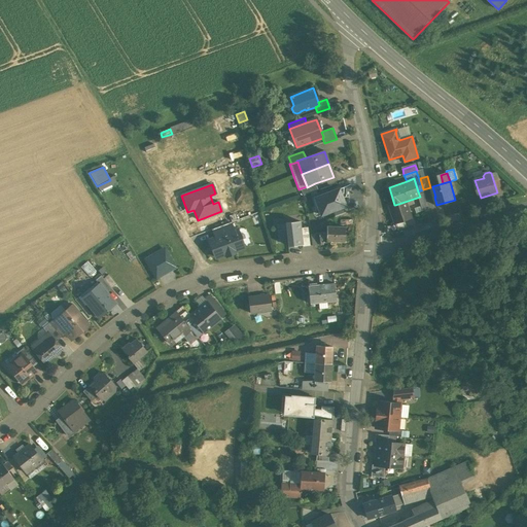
[(326,187),(320,189),(322,196),(329,192),(326,187)]
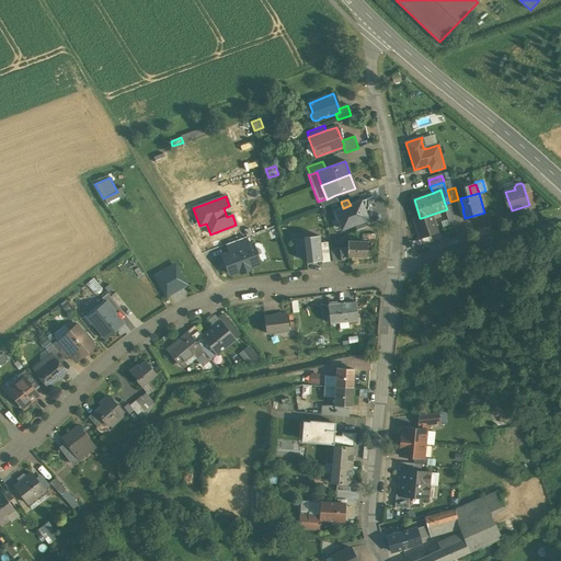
[(334,212),(342,229),(354,224),(365,220),(367,219),(361,202),(351,205),(343,208),(334,212)]
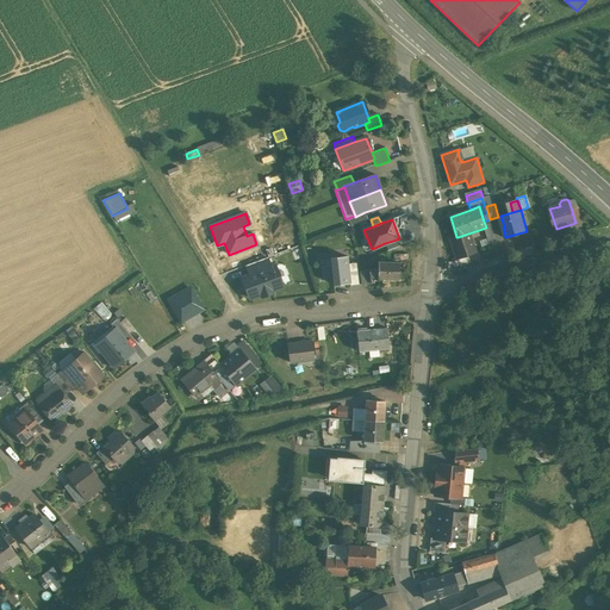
[(468,234),(458,237),(456,237),(450,240),(456,259),(468,255),(474,253),(468,234)]
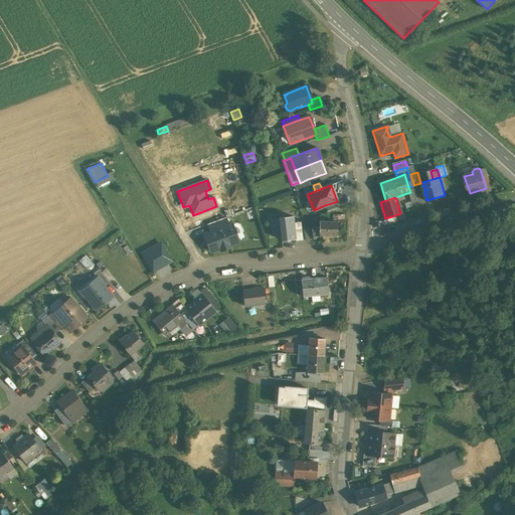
[(325,205),(327,211),(336,208),(337,208),(335,202),(325,205)]
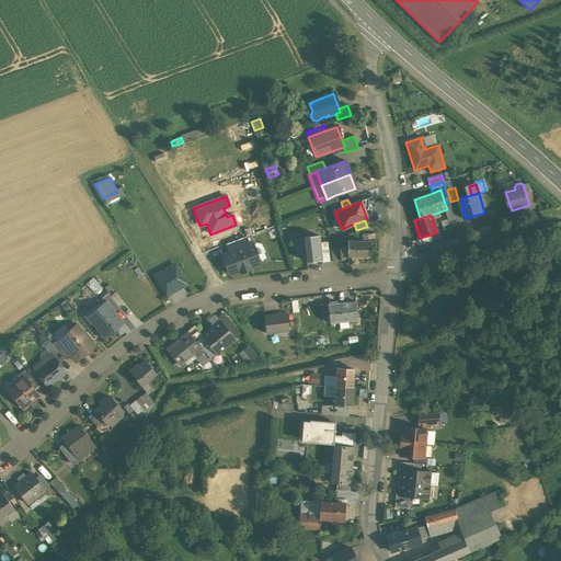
[(355,231),(355,238),(367,238),(366,227),(356,230),(355,231)]
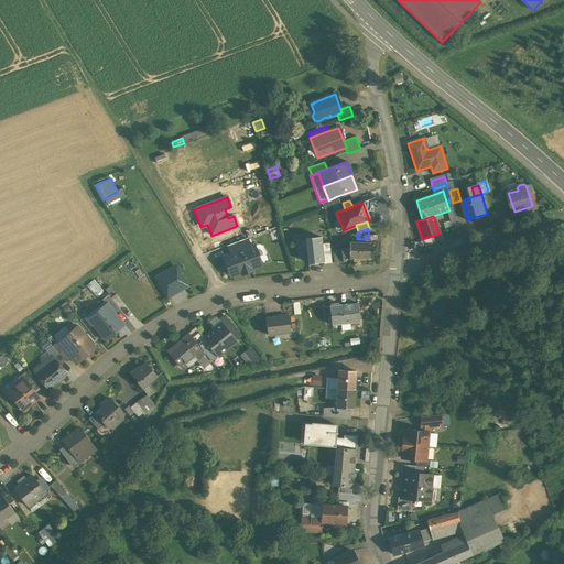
[(433,236),(422,239),(424,246),(435,242),(433,236)]
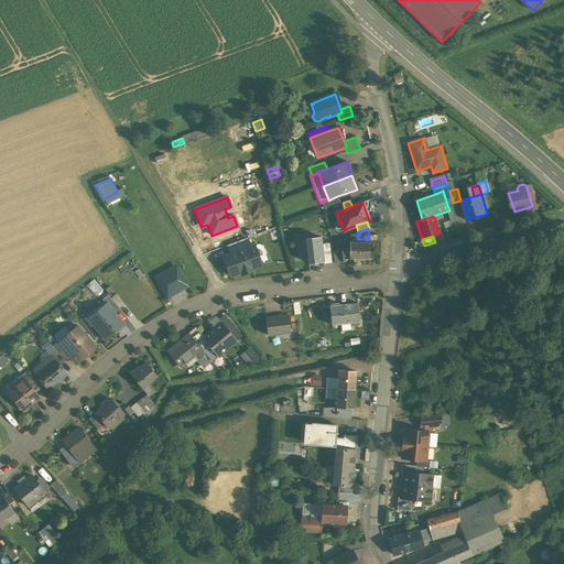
[(321,237),(305,239),(306,246),(307,257),(308,263),(323,262),(322,245),(321,237)]
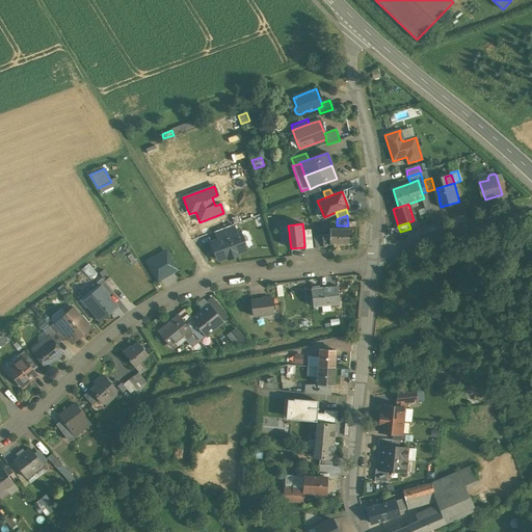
[(232,224),(215,231),(218,240),(235,234),(232,224)]
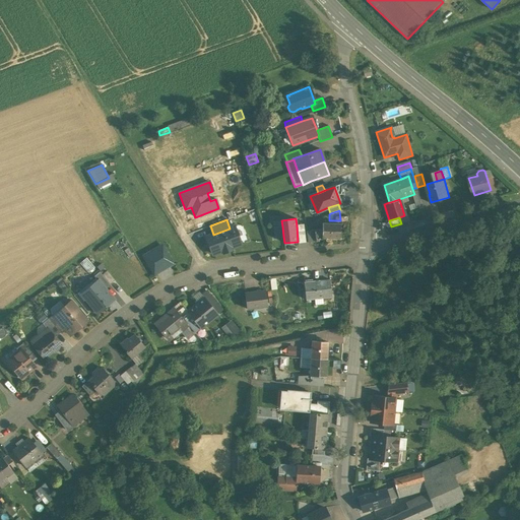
[(341,241),(340,220),(329,220),(318,221),(318,222),(313,223),(314,234),(312,234),(312,243),(341,241)]
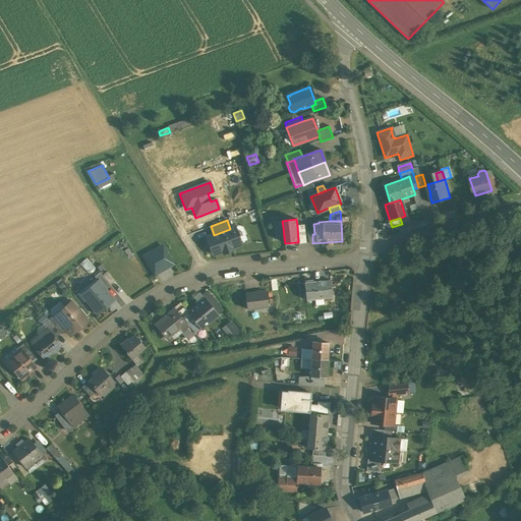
[(304,225),(297,226),(298,242),(299,243),(305,243),(304,225)]
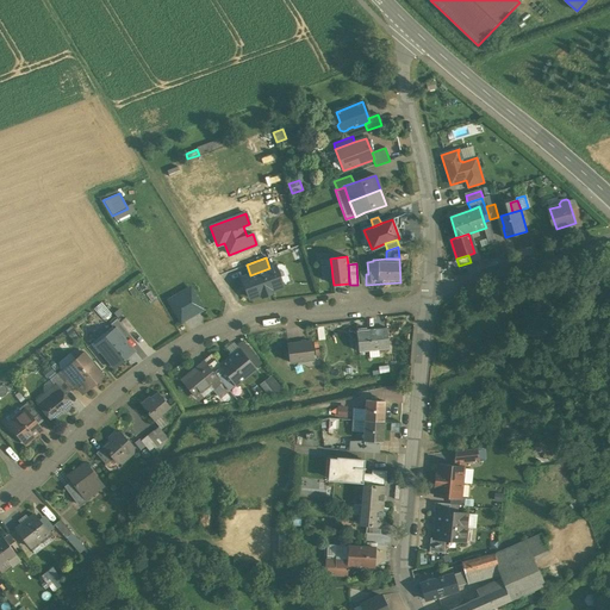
[(250,275),(242,278),(249,298),(261,294),(262,297),(272,293),(271,291),(281,286),(274,266),(250,275)]
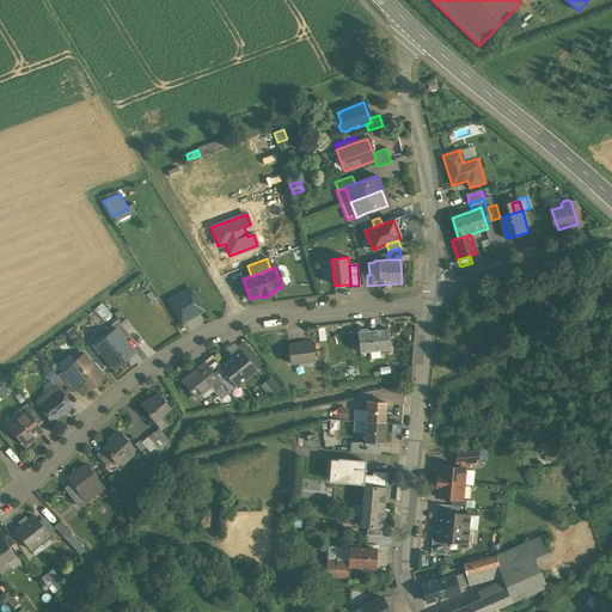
[(334,279),(332,267),(322,268),(323,280),(334,279)]
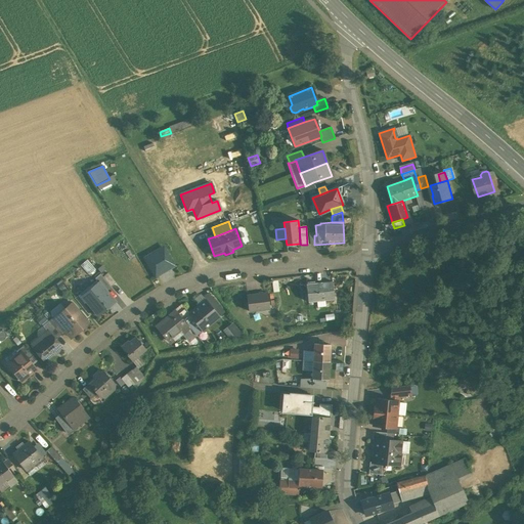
[(163,248),(151,255),(145,258),(156,276),(173,265),(163,248)]
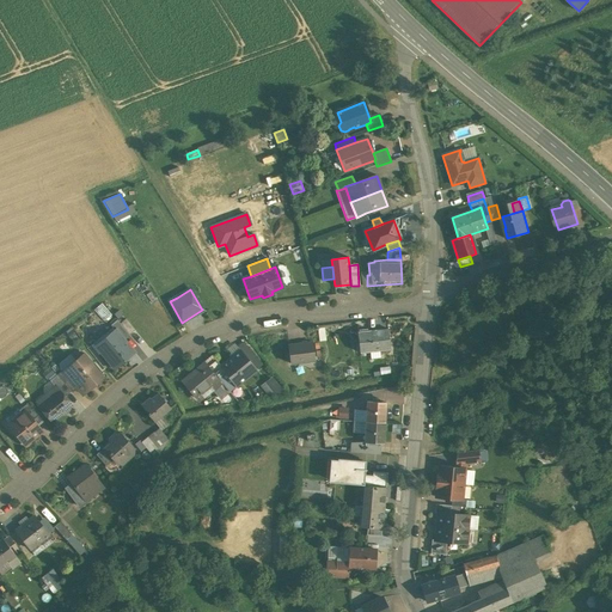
[(105,319),(111,325),(117,320),(112,314),(105,319)]
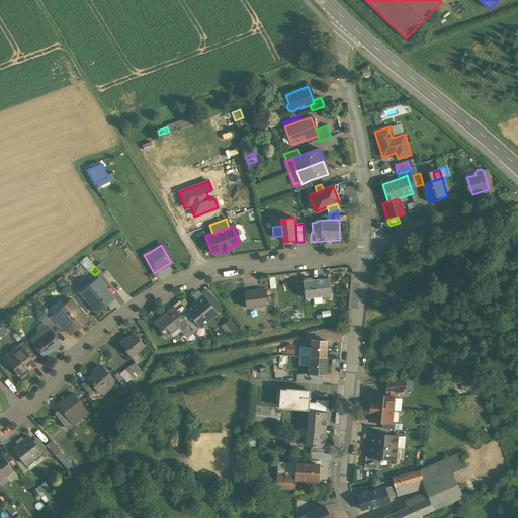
[(106,268),(100,272),(109,283),(114,279),(106,268)]
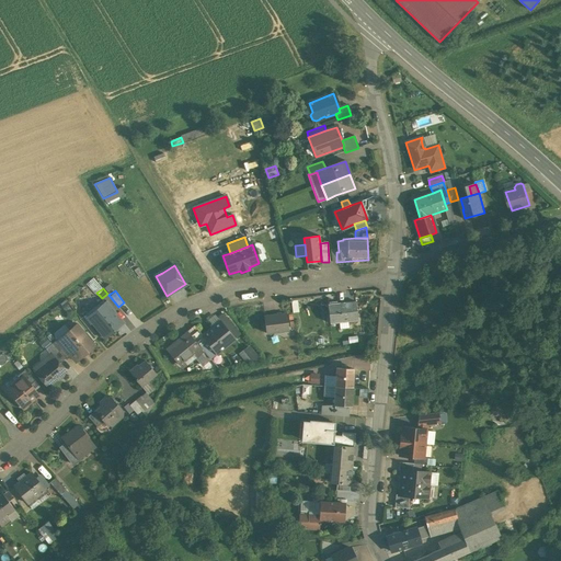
[(109,295),(107,294),(102,298),(107,306),(109,305),(114,311),(118,307),(109,295)]
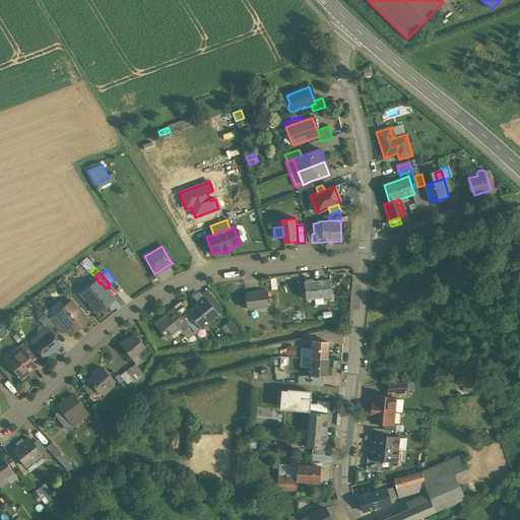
[(329,279),(304,282),(306,301),(331,298),(329,279)]
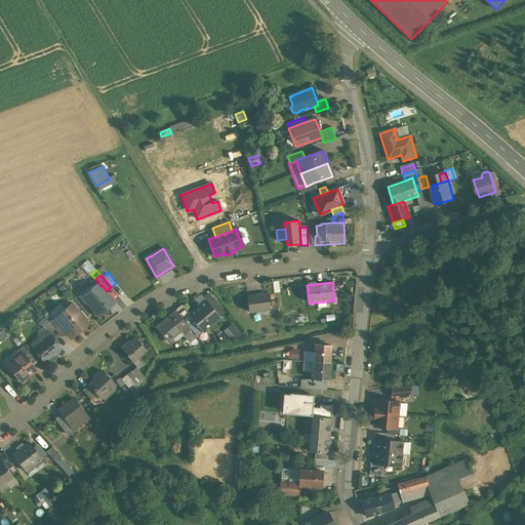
[(101,286),(85,298),(83,296),(82,296),(97,316),(115,301),(107,291),(102,285),(101,286)]
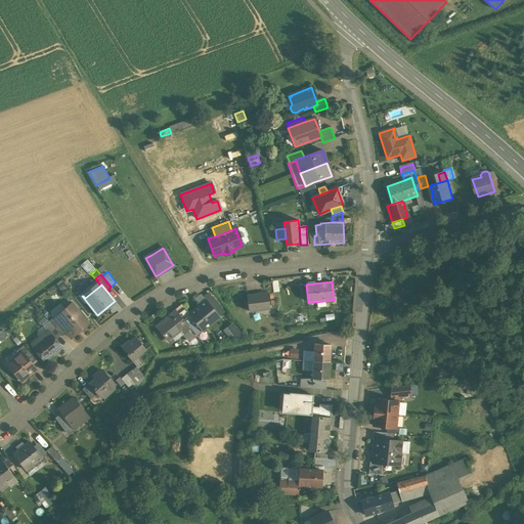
[(205,300),(218,316),(224,312),(208,293),(203,297),(205,300)]
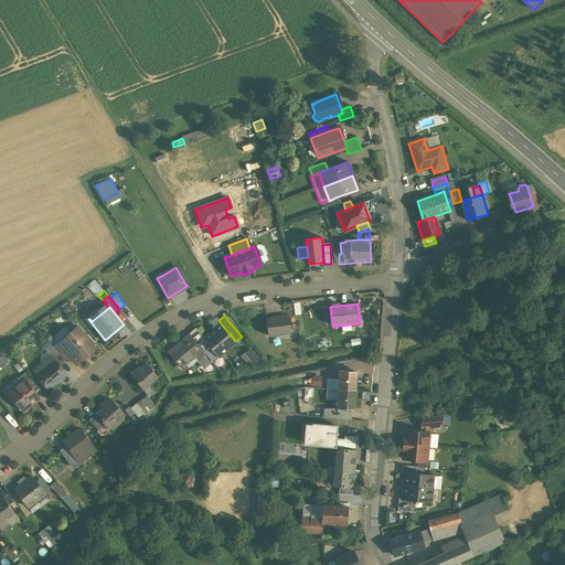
[(288,316),(265,319),(268,337),(290,333),(290,332),(288,318),(288,316)]
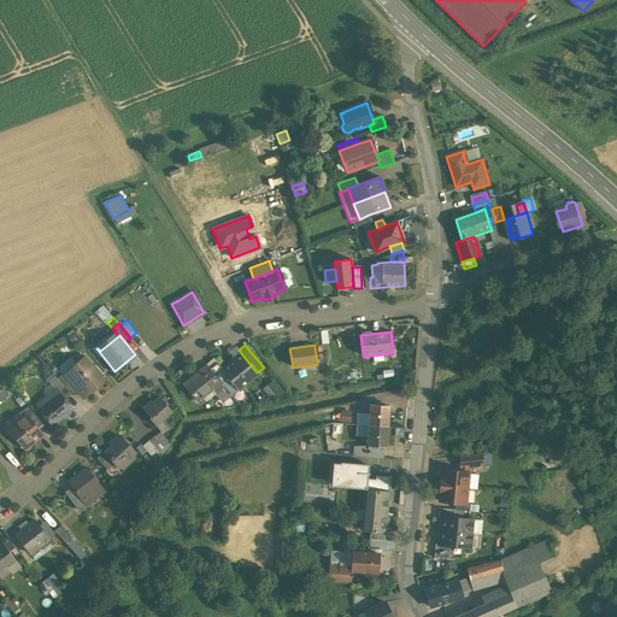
[(241,353),(222,369),(227,375),(239,388),(257,372),(241,353)]
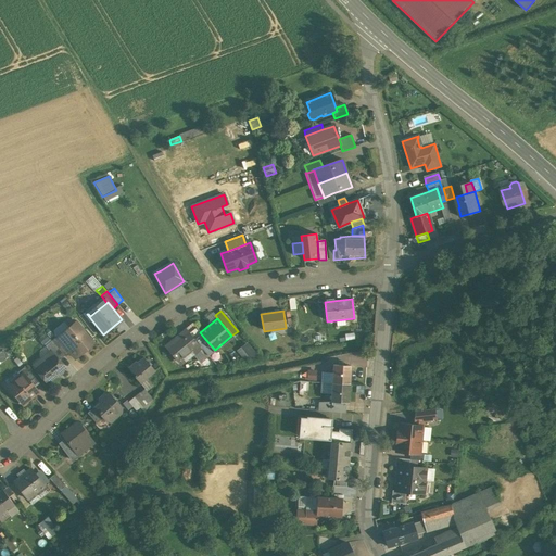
[(93,343),(75,321),(74,323),(76,324),(59,338),(58,336),(57,337),(70,352),(75,358),(93,343)]
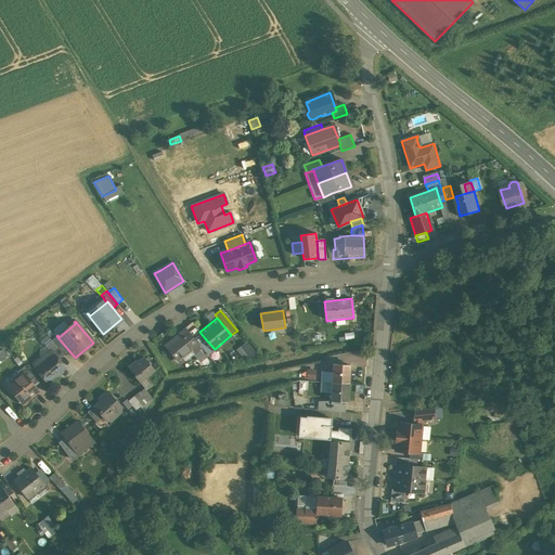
[(199,332),(195,325),(188,331),(190,333),(197,343),(204,337),(199,332)]
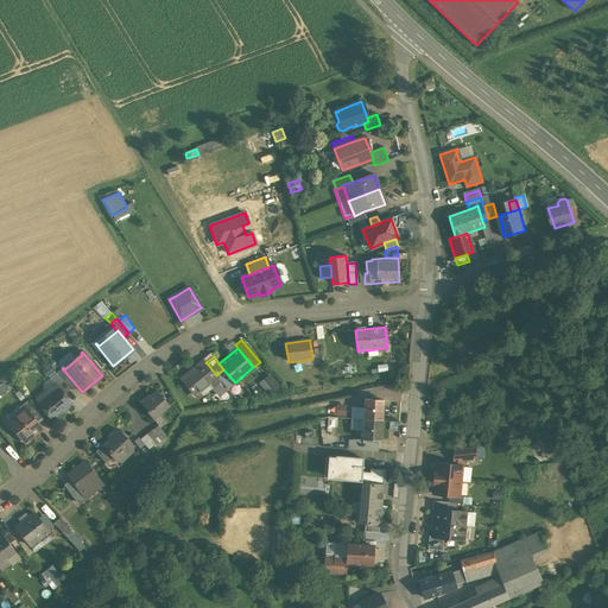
[(216,375),(208,365),(202,371),(211,382),(217,377),(216,375)]
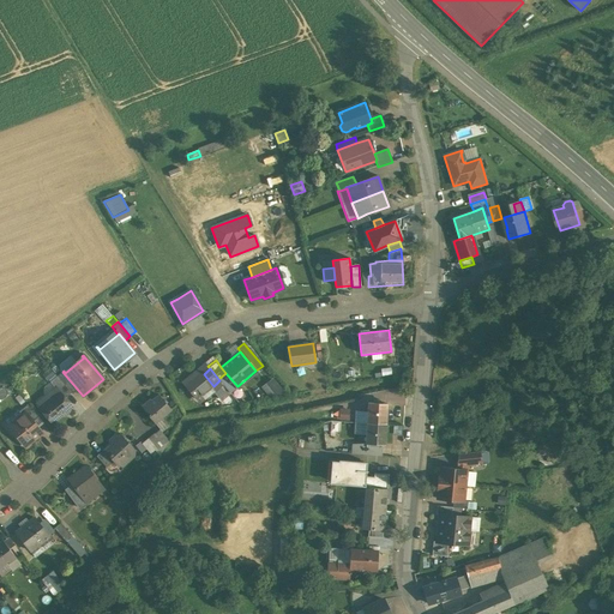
[(42,375),(48,383),(55,377),(50,369),(42,375)]
